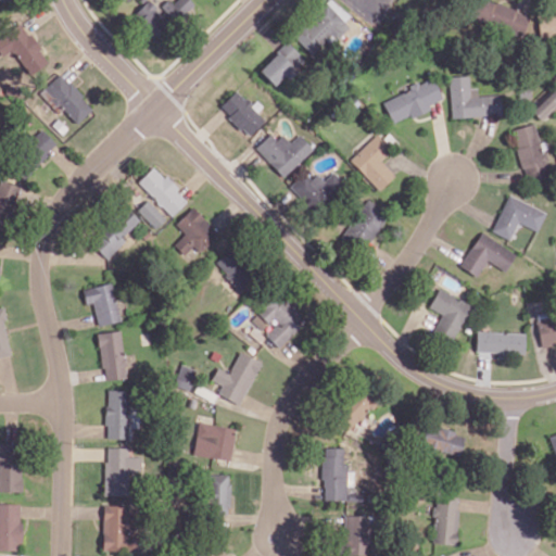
[(155,39),(191,1),(189,0),(175,0),(172,3),(168,0),(165,0),(158,8),(149,0),(146,0),(131,15),(155,39)]
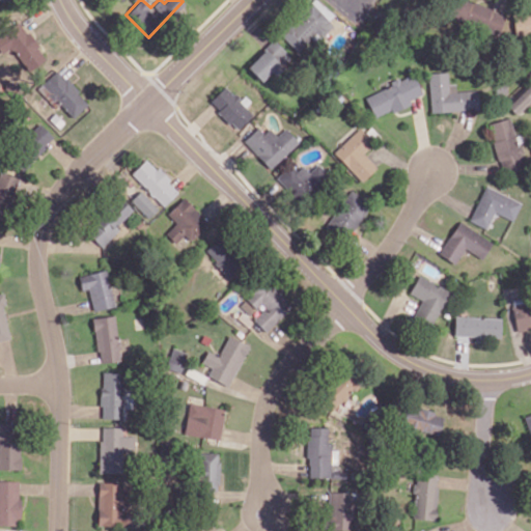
[(314,0),(279,33),(299,54),(331,23),(328,20),(333,16),(317,0),(314,0)]
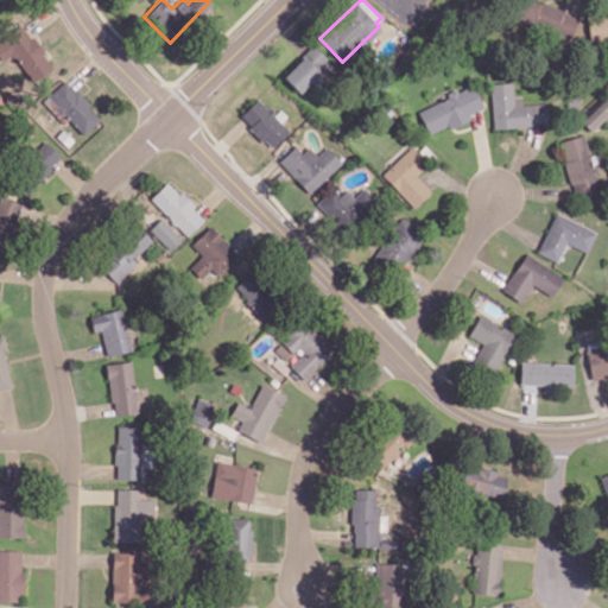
[(518,0),(512,18),(570,40),(578,18),(533,0),(518,0)]
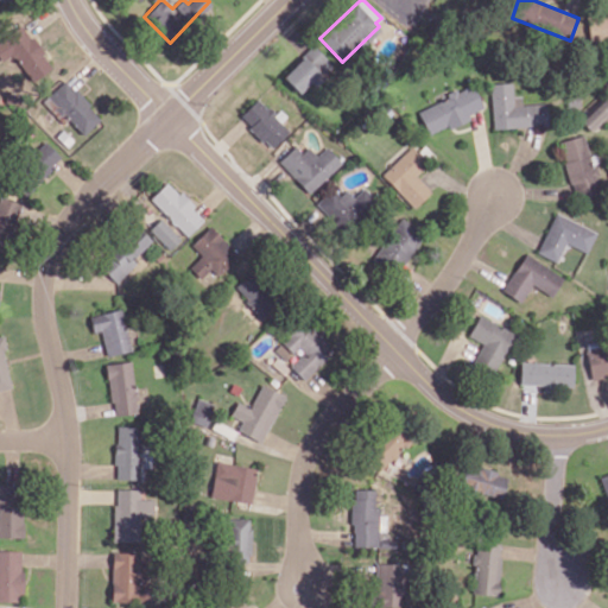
[(589,44),(607,42),(607,12),(587,16),(589,44)]
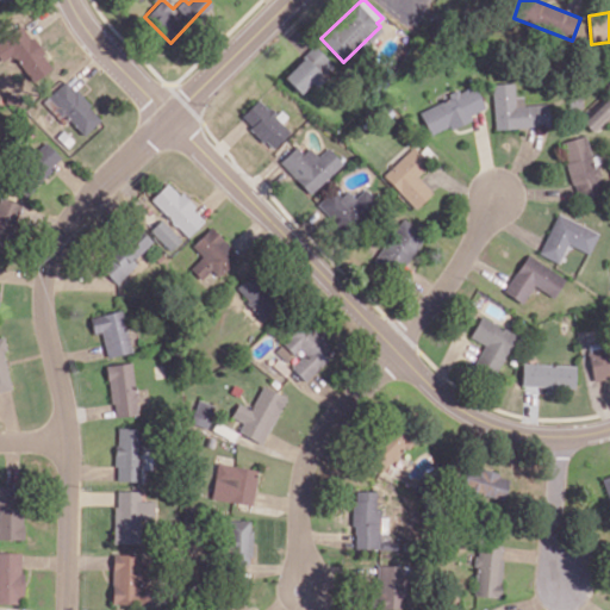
[(53,68),(24,24),(0,39),(0,60),(1,62),(13,54),(31,82),(53,68)]
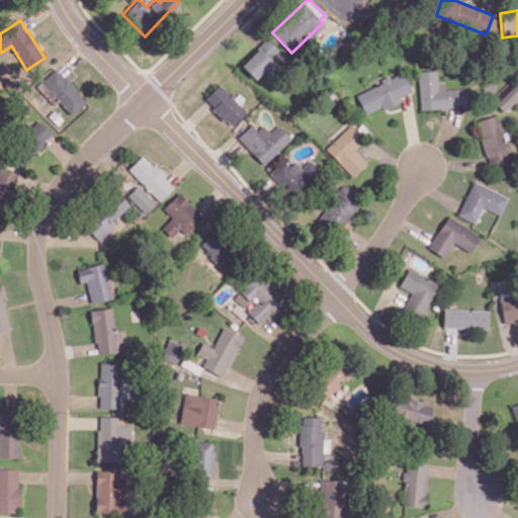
[(254,80),(265,70),(268,73),(284,57),(267,38),(240,65),(254,80)]
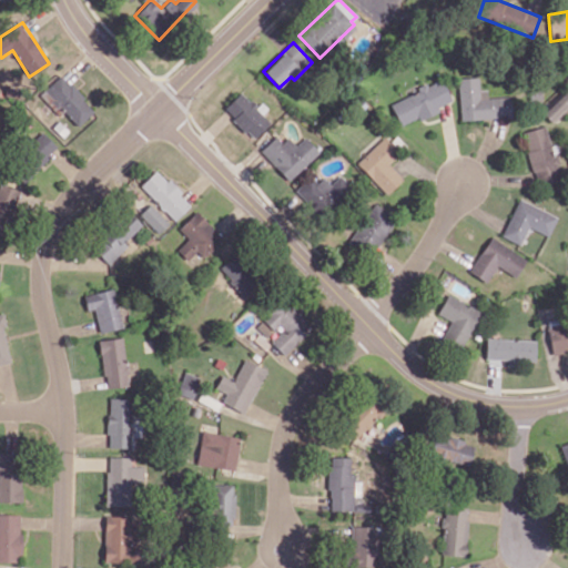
[(94,111),(61,74),(39,94),(53,110),(59,105),(78,125),(94,111)]
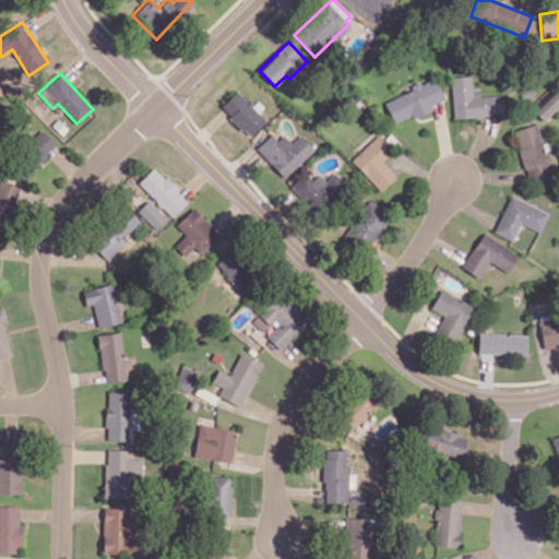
[(453,117),(503,115),(503,95),(480,96),(479,87),(472,88),(472,75),(451,76),(453,117)]
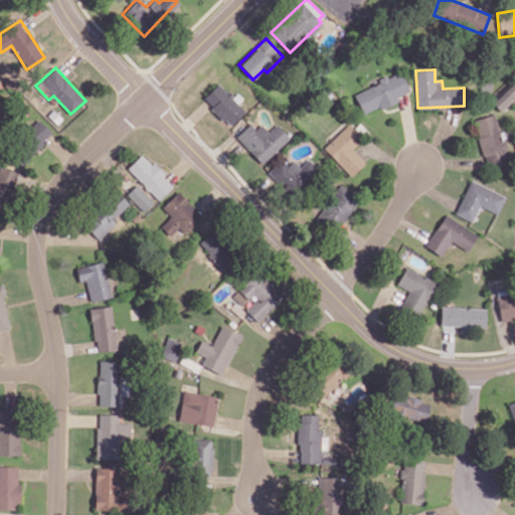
[(353,93),(363,115),(410,93),(401,71),(353,93)]
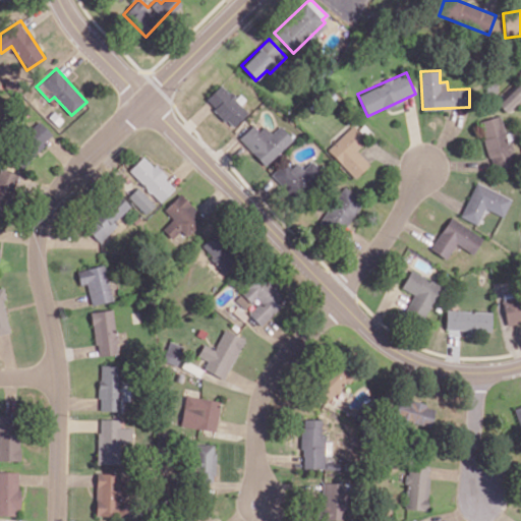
[(506,112),(520,98),(520,82),(498,104),(506,112)]
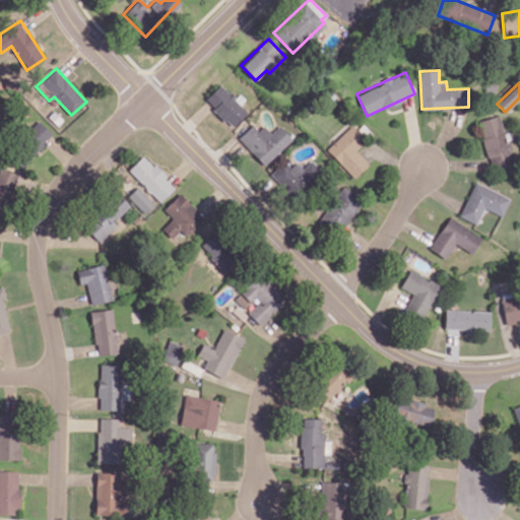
[(204,99),(231,127),(247,113),(220,83),(204,99)]
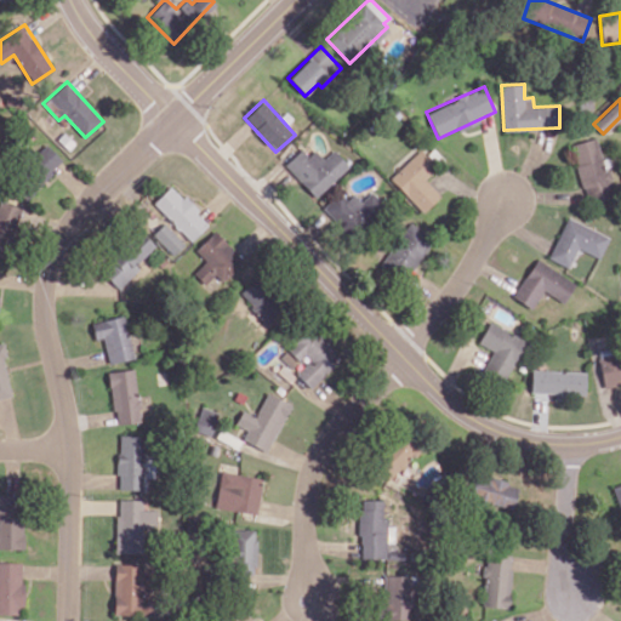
[(571,143),(585,203),(614,195),(600,137),(571,143)]
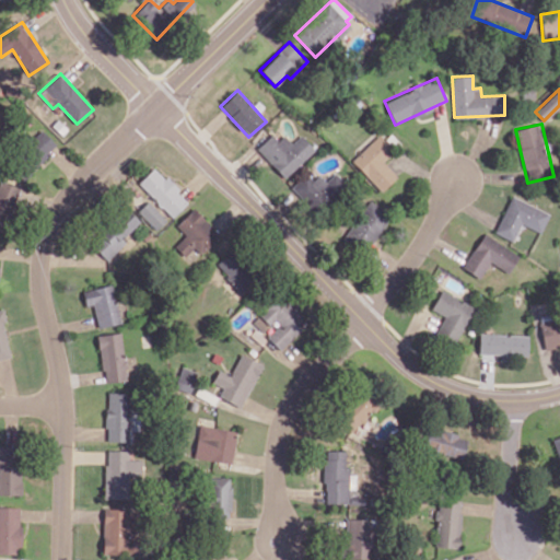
[(24,181),(57,144),(42,130),(9,165),(24,181)]
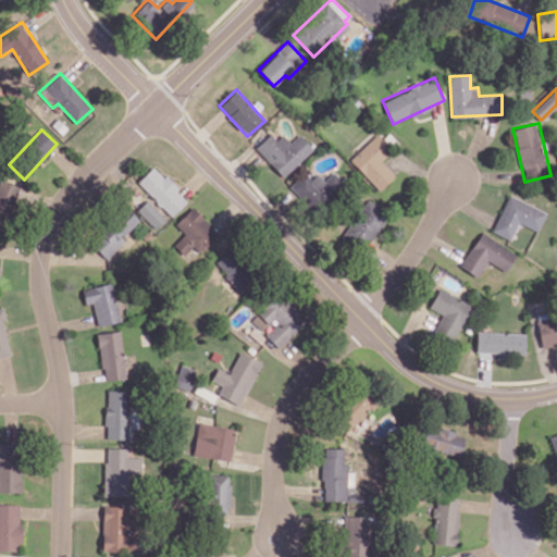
[(255,147),(282,177),(312,149),(298,134),(289,143),(282,134),(275,140),(270,134),(255,147)]
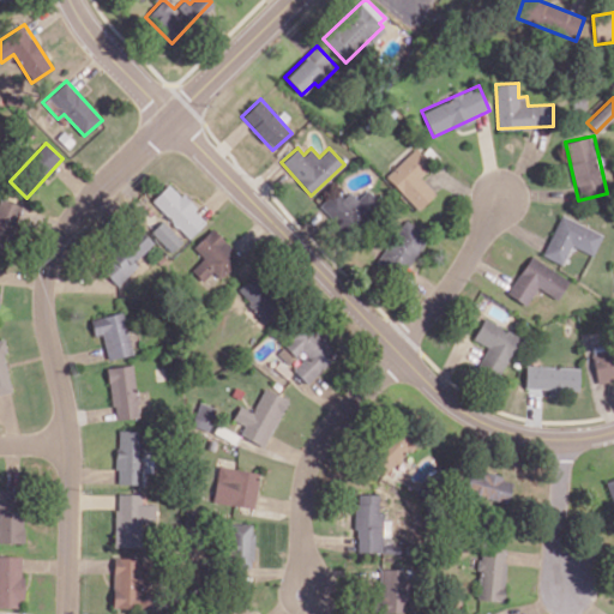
[(435,193),(419,175),(431,164),(415,148),(385,175),(417,210),(435,193)]
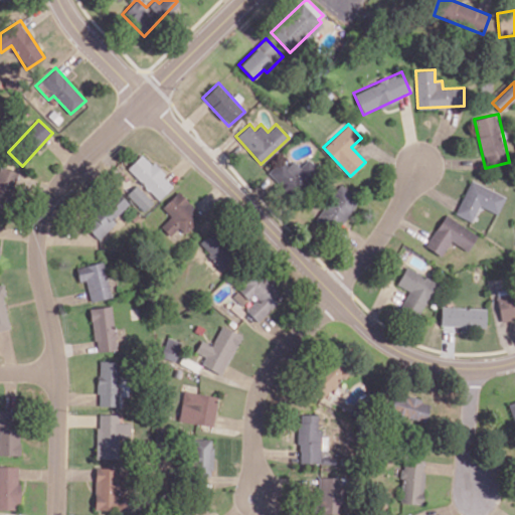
[(127,169),(158,199),(173,184),(141,154),(127,169)]
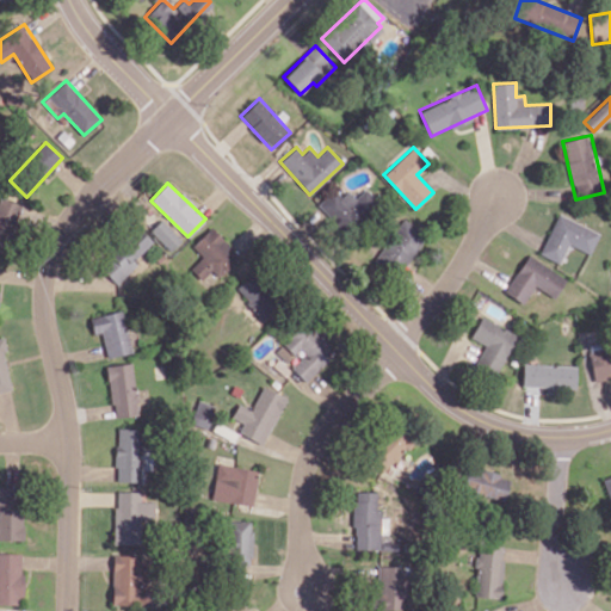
[(318,203),(346,234),(378,203),(365,189),(355,198),(347,190),(340,197),(333,189),(318,203)]
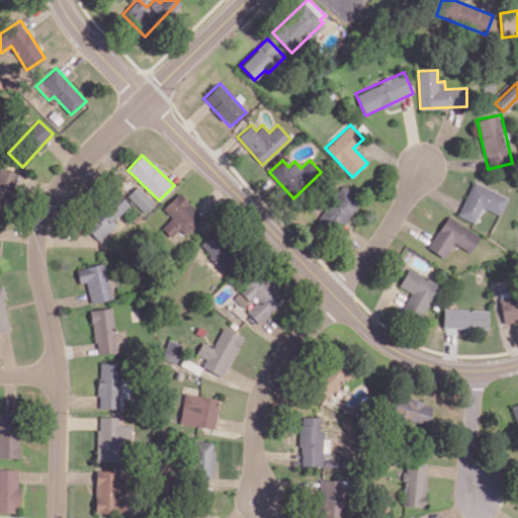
[(0,202),(8,204),(16,172),(0,167),(0,202)]
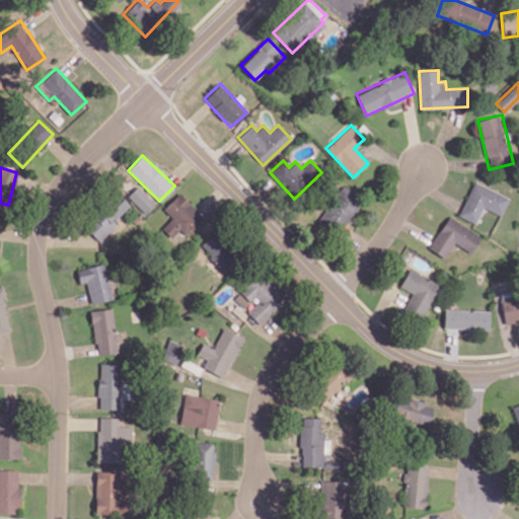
[(458,216),(475,223),(483,207),(502,216),(509,198),(473,181),(458,216)]
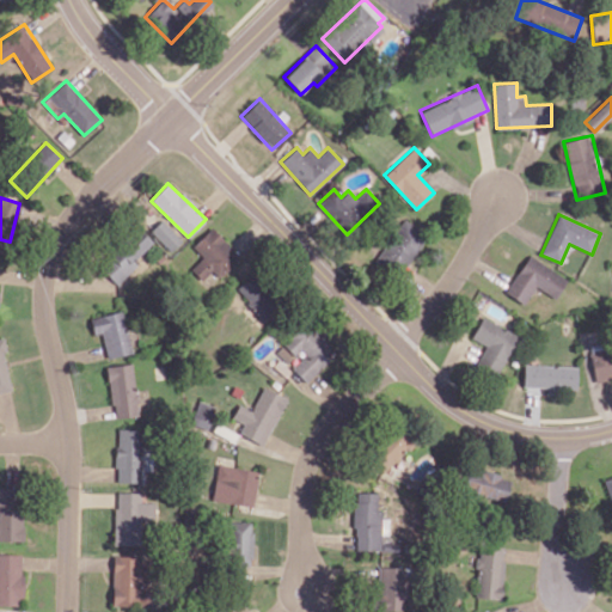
[(426,234),(403,219),(374,259),(398,276),(426,234)]
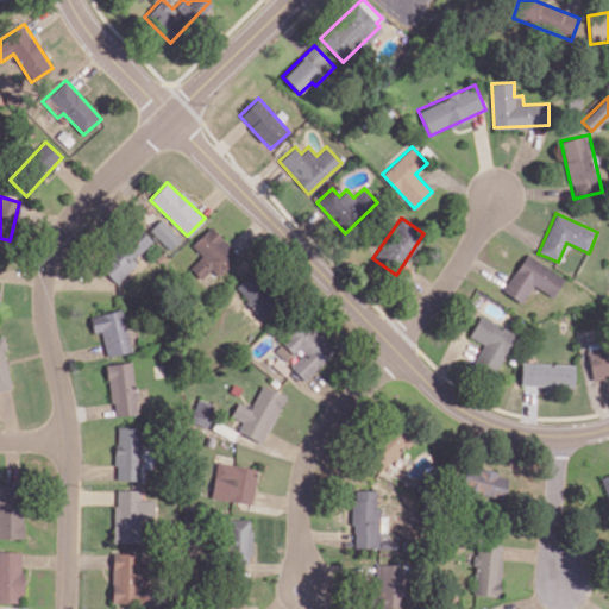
[(150,230),(170,250),(181,239),(161,219),(150,230)]
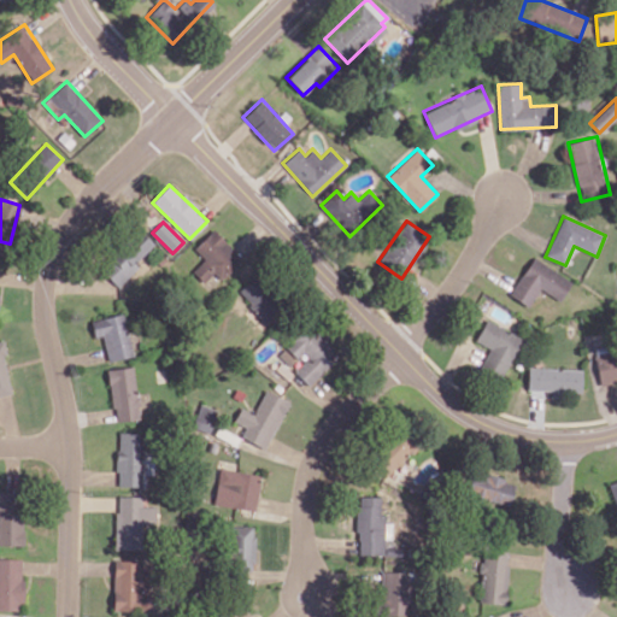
[(118,287),(137,266),(134,264),(153,244),(140,230),(101,270),(118,287)]
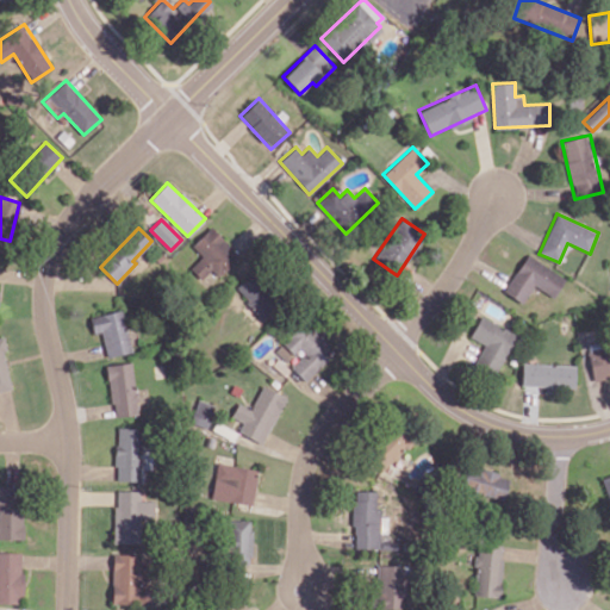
[(201,255),(190,268),(201,279),(212,268),(222,278),(241,257),(209,228),(192,246),(201,255)]
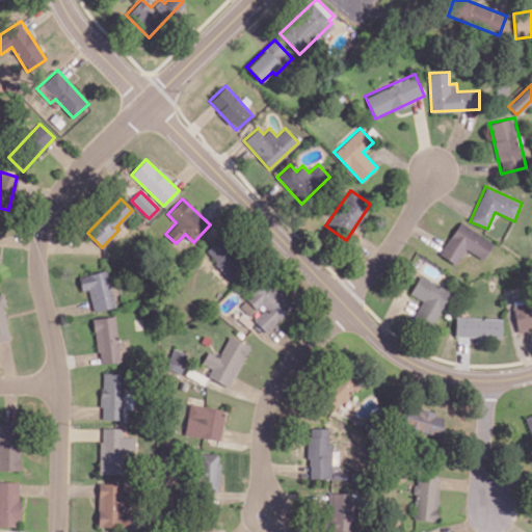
[(439,255),(455,264),(464,248),(483,260),(494,242),(458,221),(439,255)]
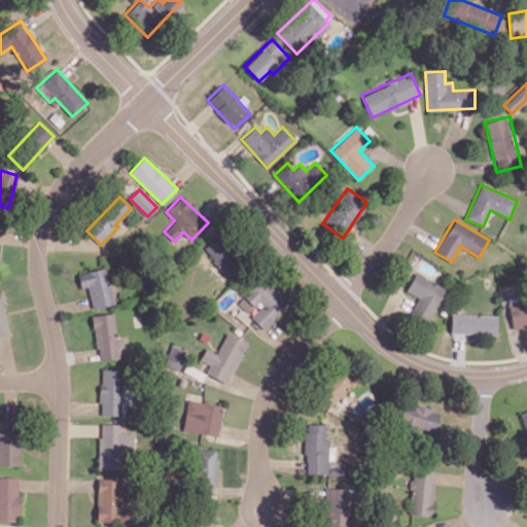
[(88,286),(93,309),(113,305),(106,268),(77,273),(80,288),(88,286)]
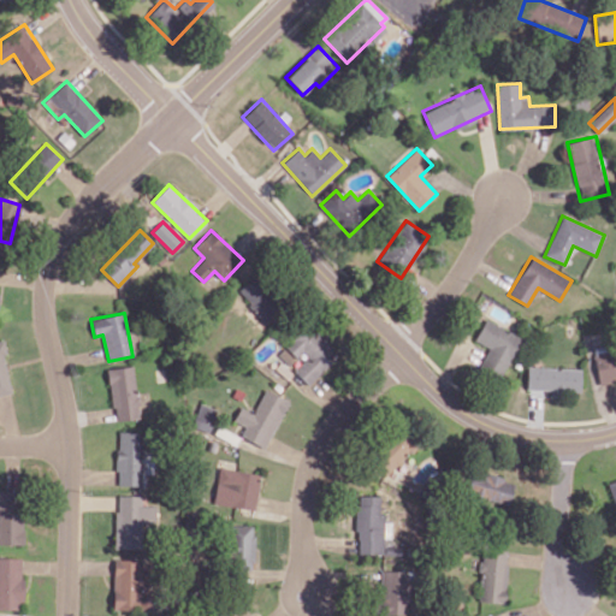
[(489,348),(478,368),(499,380),(521,337),(485,319),(474,341),(489,348)]
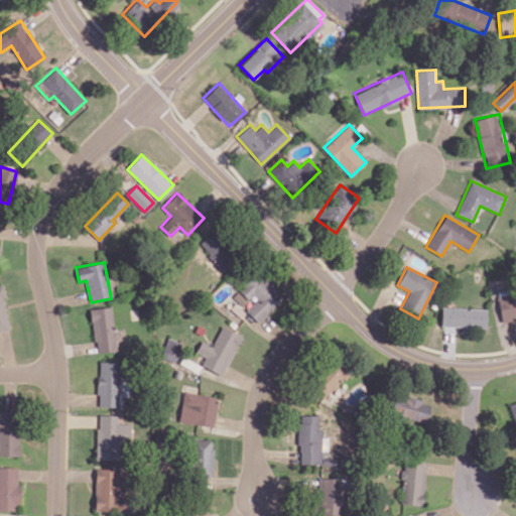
[(244,308),(259,323),(283,295),(255,271),(238,290),(242,294),(236,300),(245,308),(244,308)]
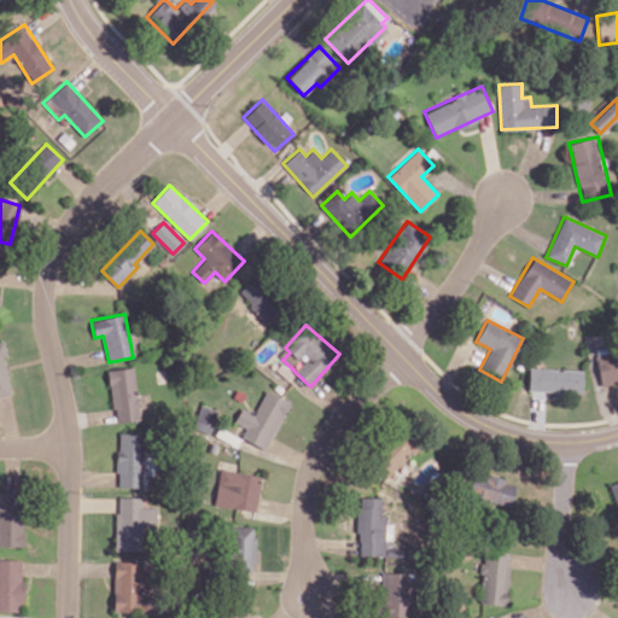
[(0,340),(0,396),(12,395),(1,340),(0,340)]
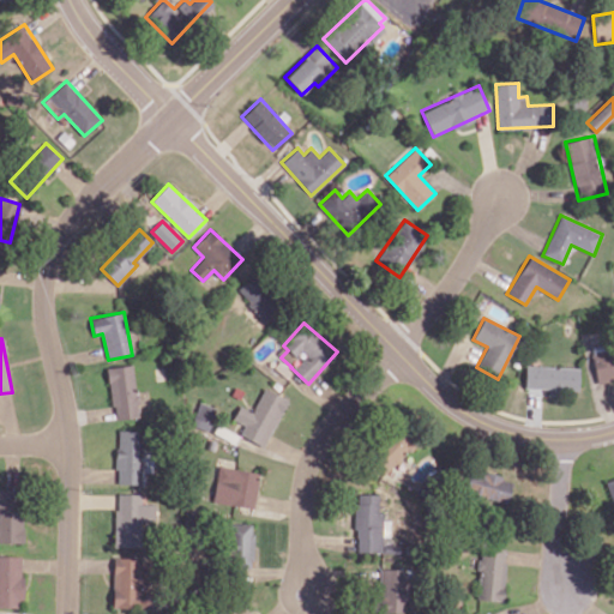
[(597,383),(613,379),(613,351),(591,356),(597,383)]
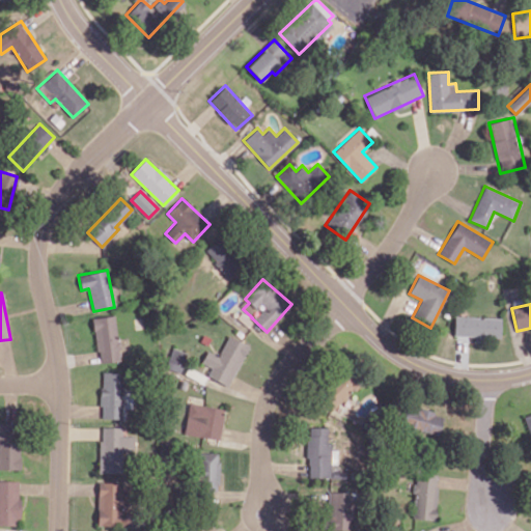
[(98,363),(119,361),(115,315),(93,317),(98,363)]
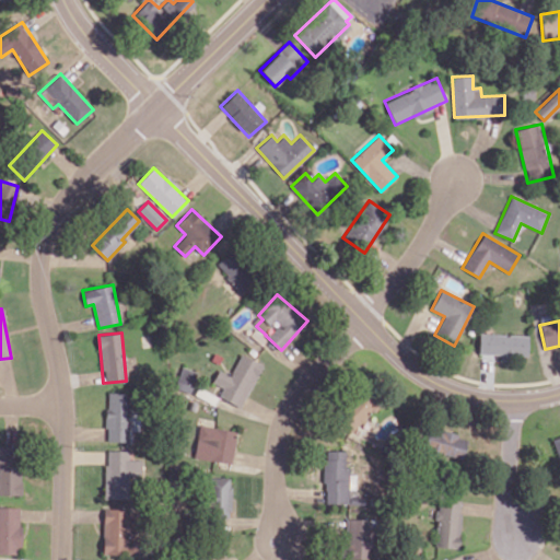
[(528,335),(479,334),(478,354),(527,356),(528,335)]
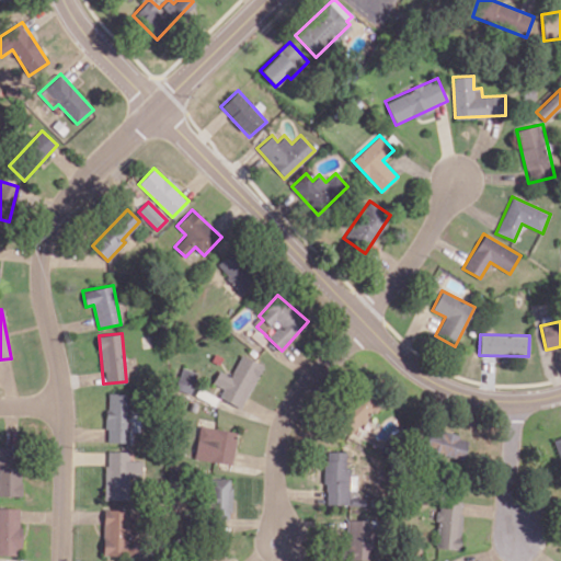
[(262,364),(241,354),(230,376),(218,370),(213,382),(224,388),(219,398),(241,408),(262,364)]
